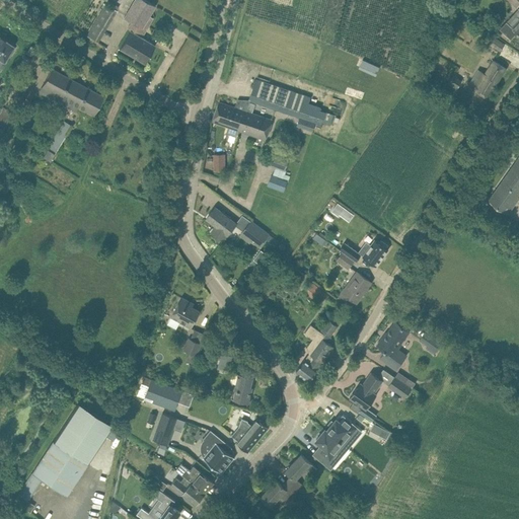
[(132,31),(130,30),(120,48),(145,63),(155,46),(136,33),(137,32),(143,36),(153,18),(149,16),(155,5),(145,0),(135,0),(125,18),(135,25),(132,31)]
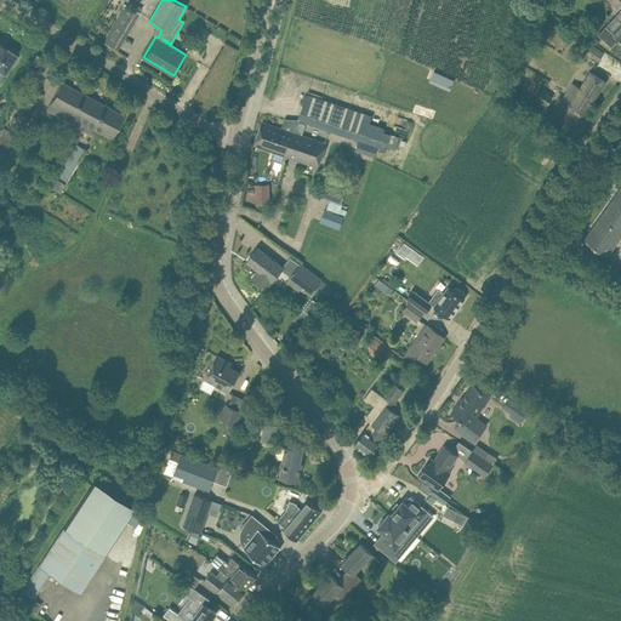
[(103,43),(117,51),(140,12),(126,5),(103,43)]
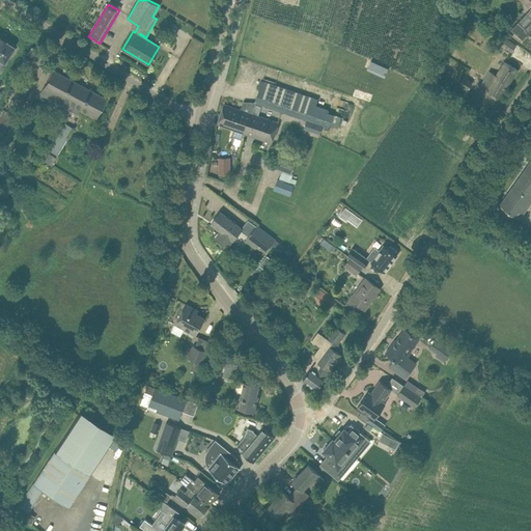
[(530,8),(524,17),(525,18),(520,24),(518,22),(511,29),(523,40),(529,33),(530,34),(530,8)]
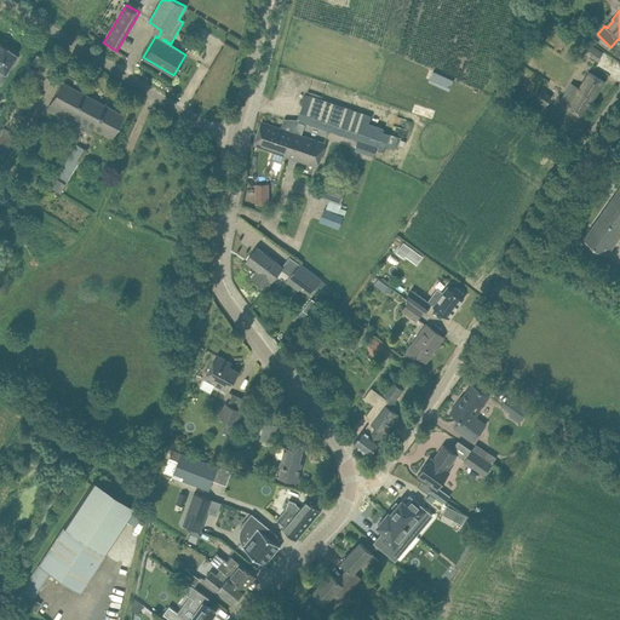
[(0,69),(4,72),(5,73),(5,72),(10,64),(12,67),(17,59),(13,57),(15,56),(16,55),(15,53),(15,55),(6,49),(0,44),(0,69)]
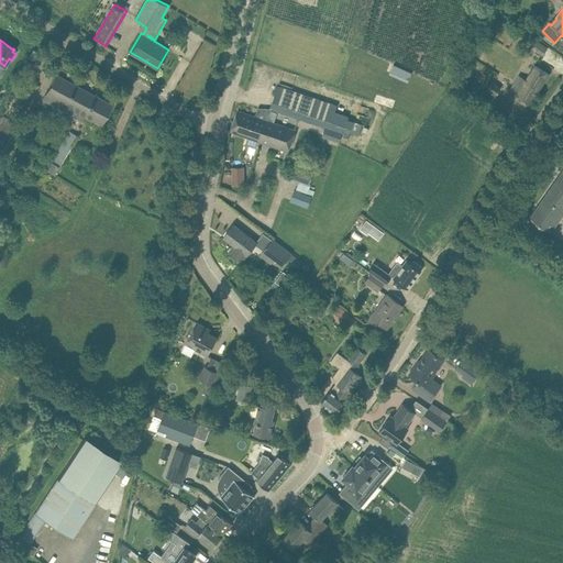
[(530,47),(542,55),(548,47),(534,40),(530,47)]
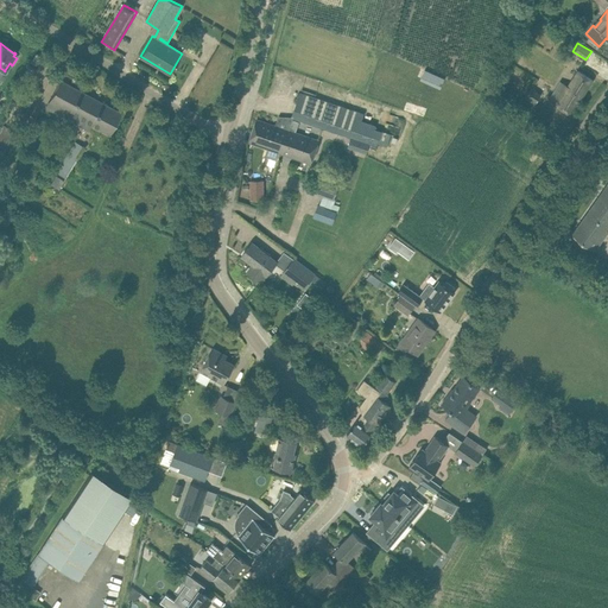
[(571,114),(593,80),(578,71),(569,86),(561,81),(550,97),(558,103),(557,105),(571,114)]
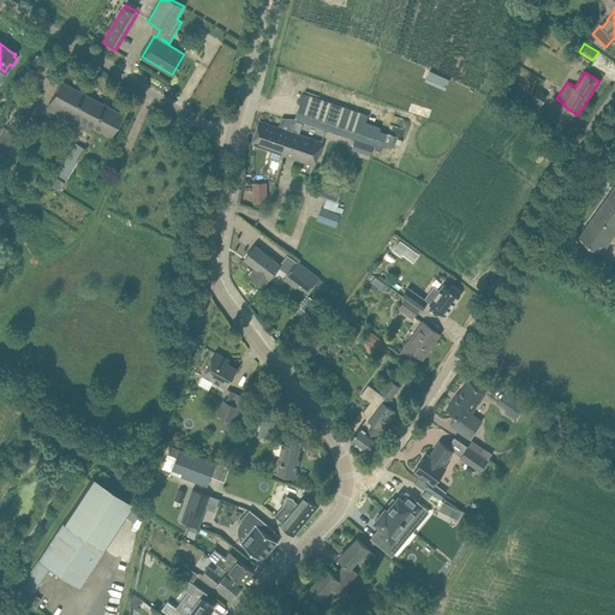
[(123,114),(61,81),(49,103),(111,136),(123,114)]
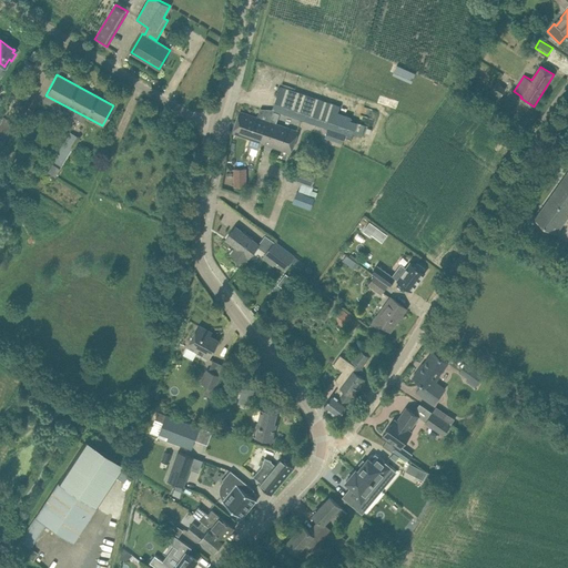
[(14,94),(27,101),(33,88),(21,81),(14,94)]
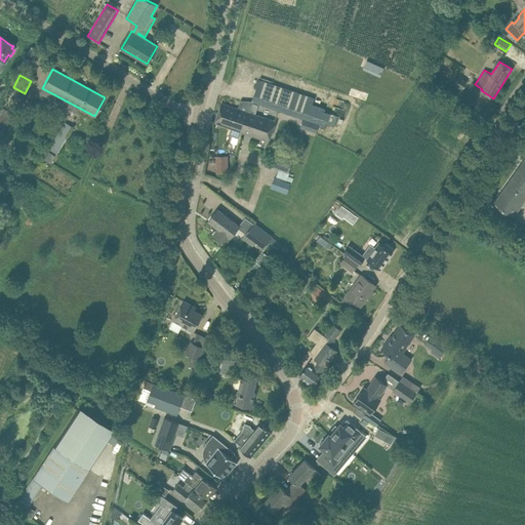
[(259,80),(252,102),(253,102),(258,104),(303,119),(308,103),(310,97),(269,84),(259,80)]
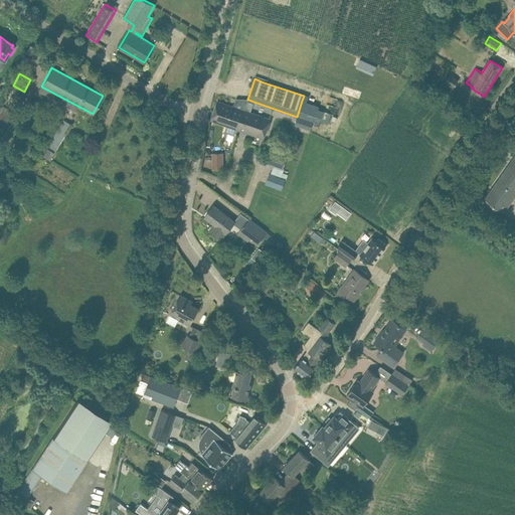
[(228,126),(225,132),(235,136),(238,129),(264,138),(270,119),(217,102),(211,120),(228,126)]
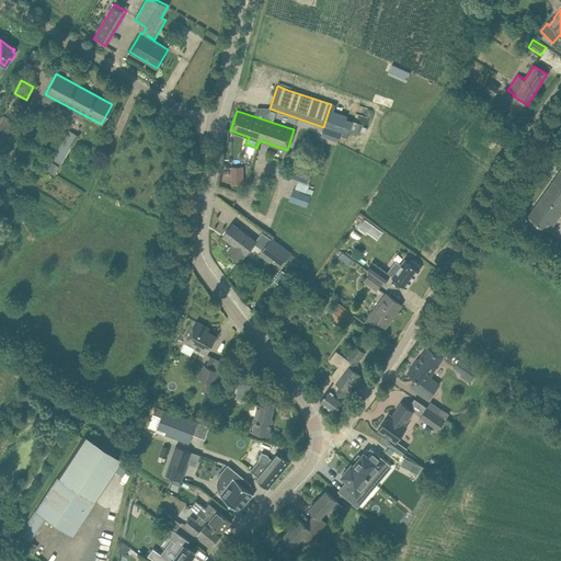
[(3,115),(0,121),(0,137),(3,139),(13,121),(3,115)]
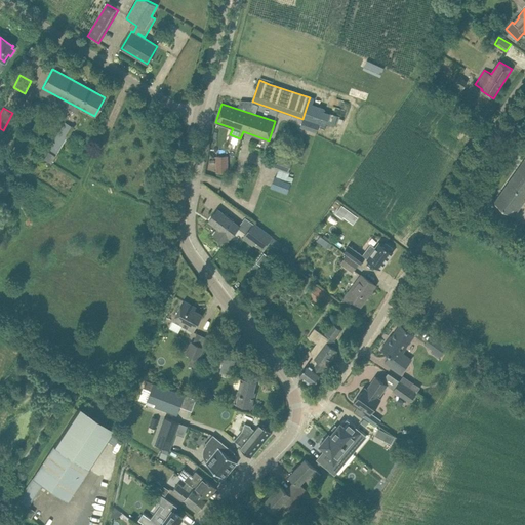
[(303,119),(300,126),(316,131),(319,124),(307,120),(303,119)]
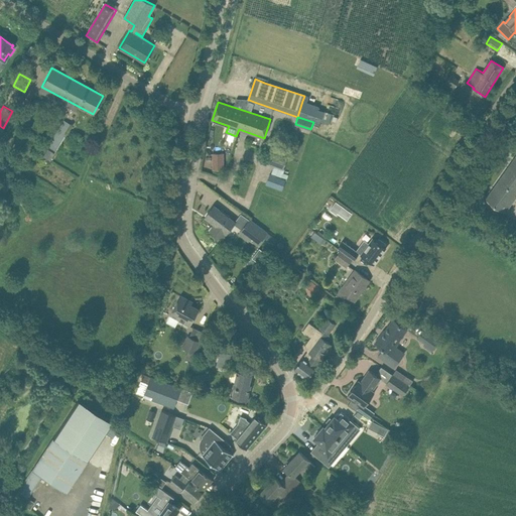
[(46,146),(55,151),(72,125),(62,120),(46,146)]
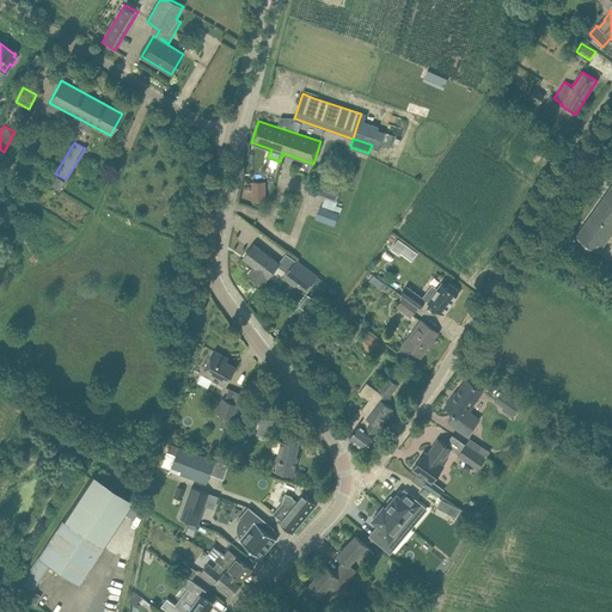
[(60,191),(65,182),(56,177),(51,187),(60,191)]
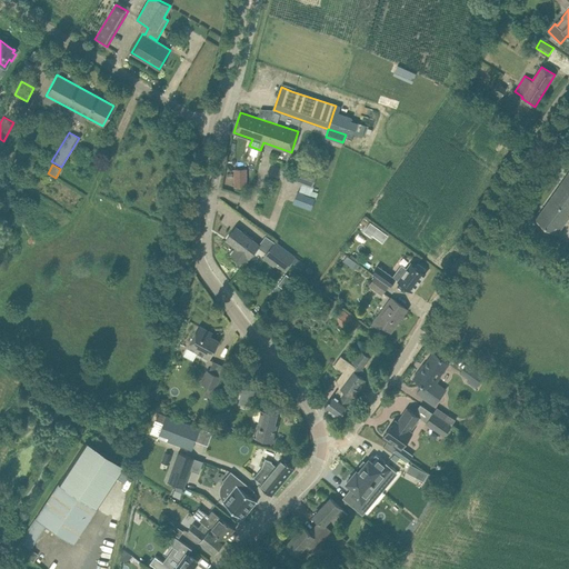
[(296,167),(291,179),(312,186),(317,175),(296,167)]
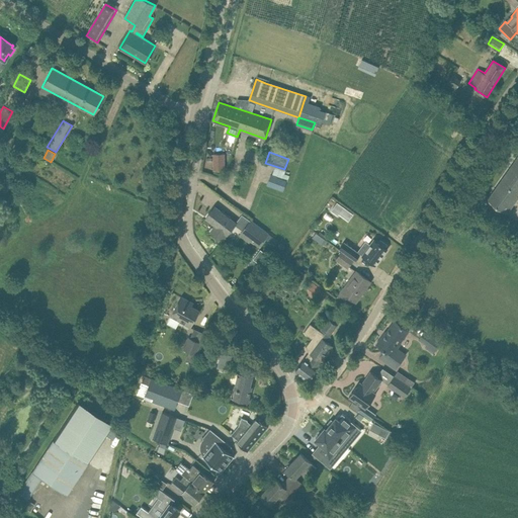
[(225,153),(212,154),(213,170),(225,170),(225,153)]
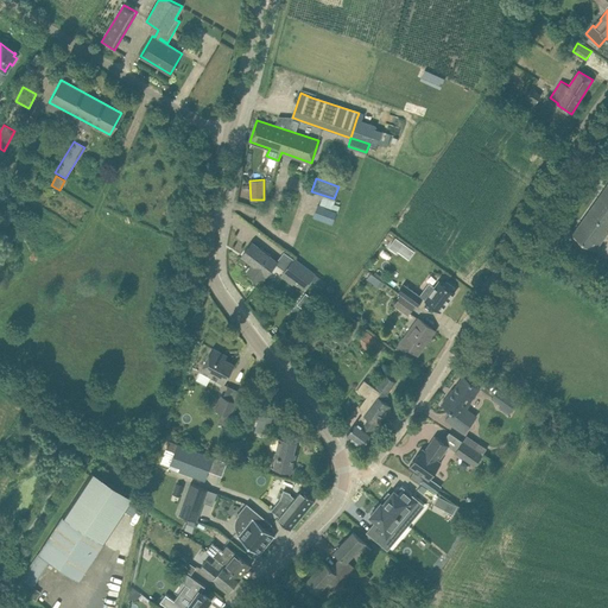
[(607,183),(572,233),(596,251),(607,233),(607,183)]
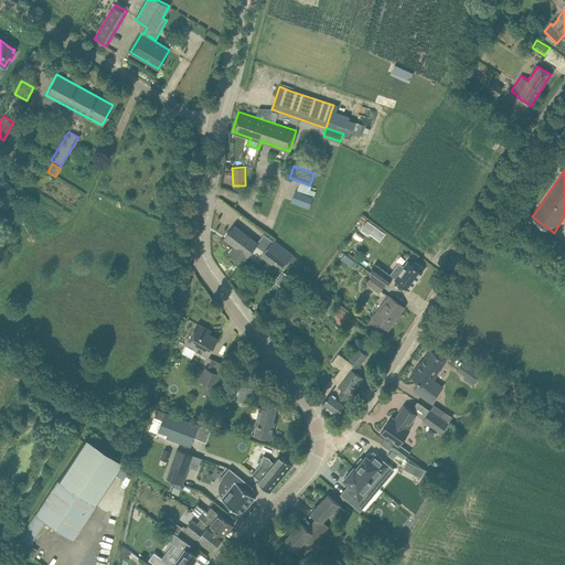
[(369,233),(374,225),(368,221),(361,230),(369,234),(369,233)]
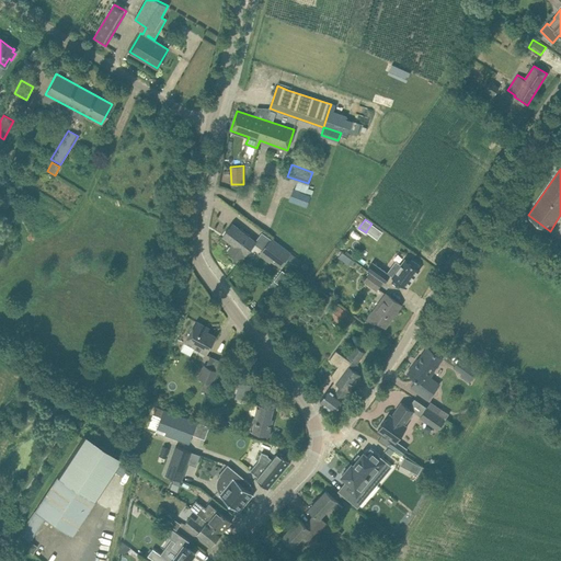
[(255,241),(232,224),(224,236),(233,243),(228,251),(240,260),(245,253),(247,253),(255,241)]
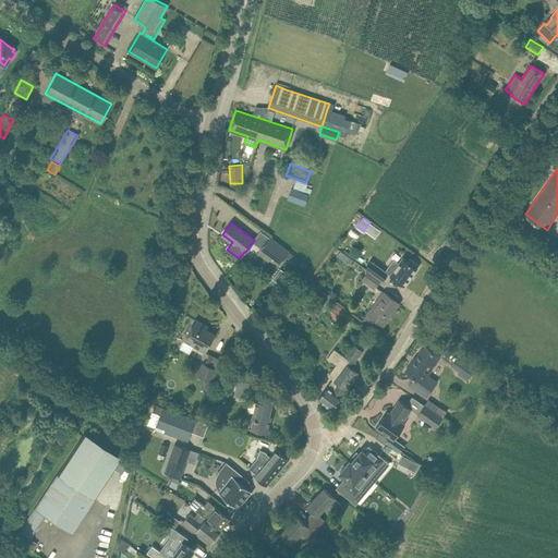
[(259,251),(279,265),(289,251),(270,237),(259,251)]
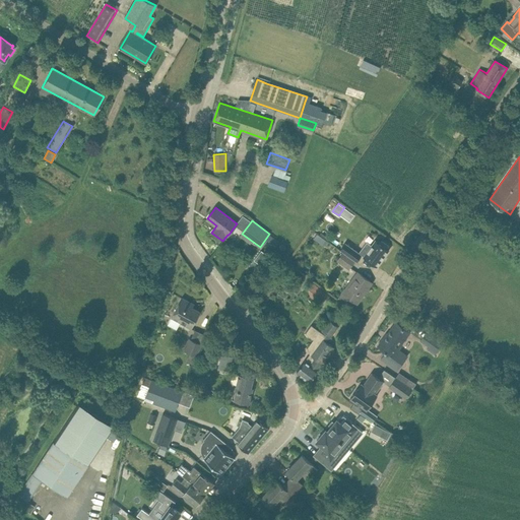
[(324,245),(327,240),(317,234),(314,238),(324,245)]
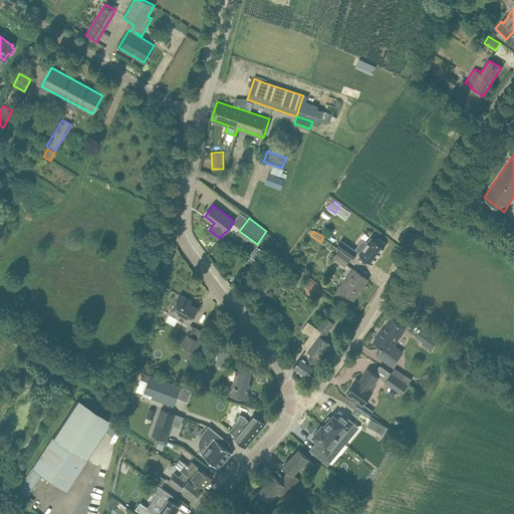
[(372,263),(384,246),(382,245),(384,243),(376,238),(375,240),(371,237),(367,243),(362,239),(355,249),(341,240),(336,247),(339,249),(351,258),(352,259),(357,252),(359,253),(359,254),(372,263)]
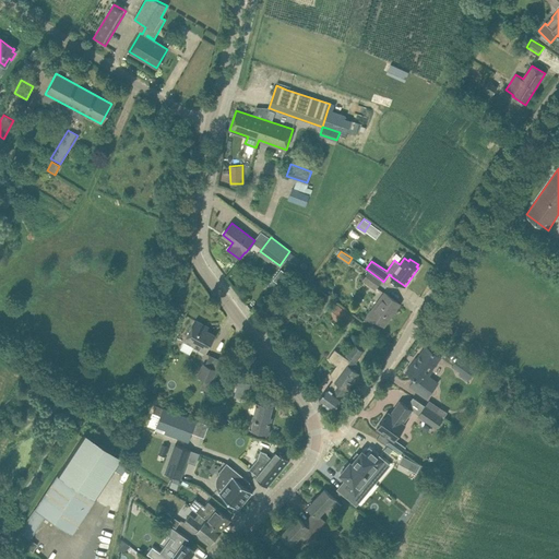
[(382,281),(369,271),(363,280),(376,288),(382,281)]
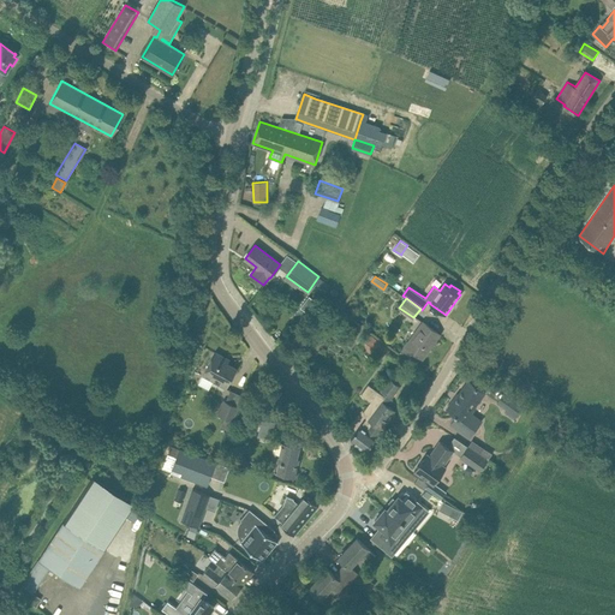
[(423,322),(410,341),(408,340),(401,351),(408,357),(413,351),(423,358),(429,350),(427,347),(437,333),(423,322)]
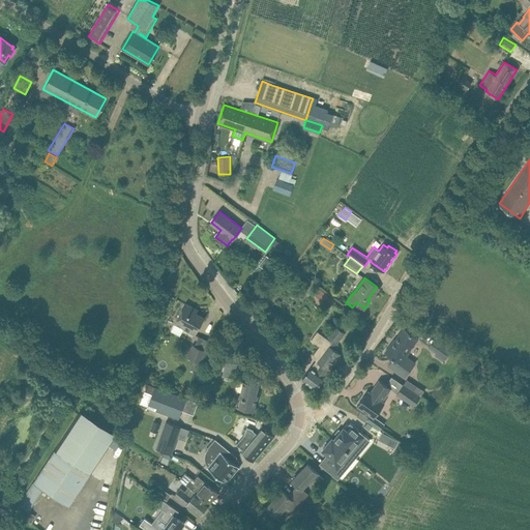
[(349,311),(319,288),(312,298),(327,310),(332,303),(335,305),(333,308),(344,317),(349,311)]
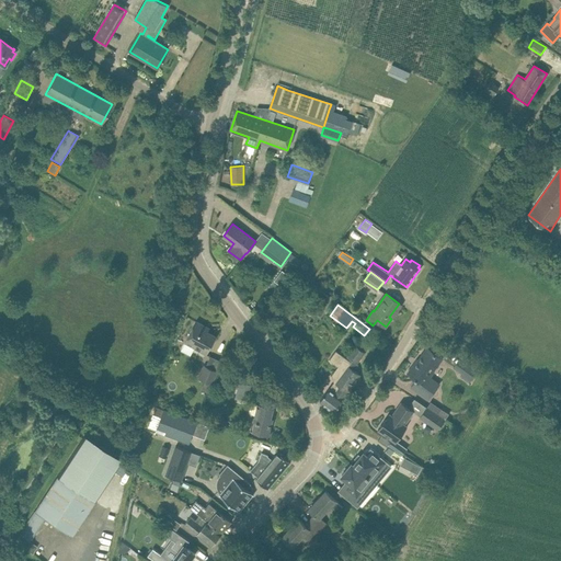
[(205,325),(196,321),(186,340),(195,344),(193,347),(206,354),(216,335),(204,329),(205,325)]
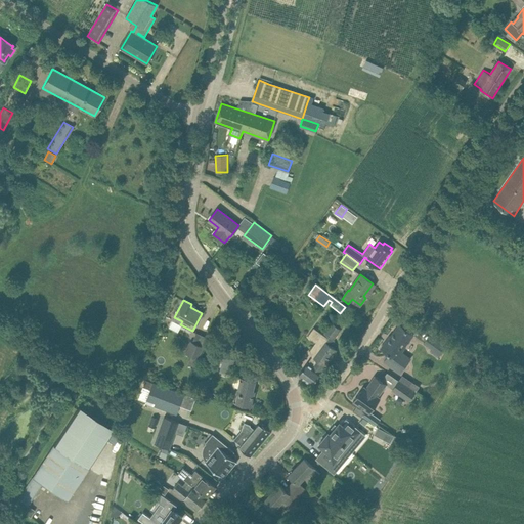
[(337,317),(343,321),(347,316),(345,315),(349,310),(345,307),(337,317)]
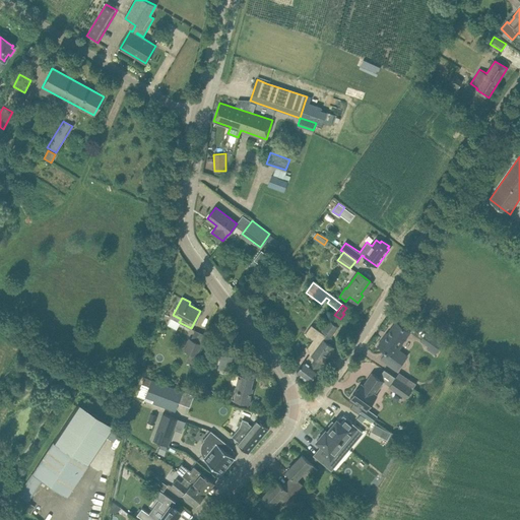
[(308,346),(309,351),(316,358),(315,359),(318,361),(319,360),(322,362),(334,346),(328,342),(332,337),(330,336),(338,326),(330,320),(322,332),(312,325),(305,333),(314,339),(308,346)]
